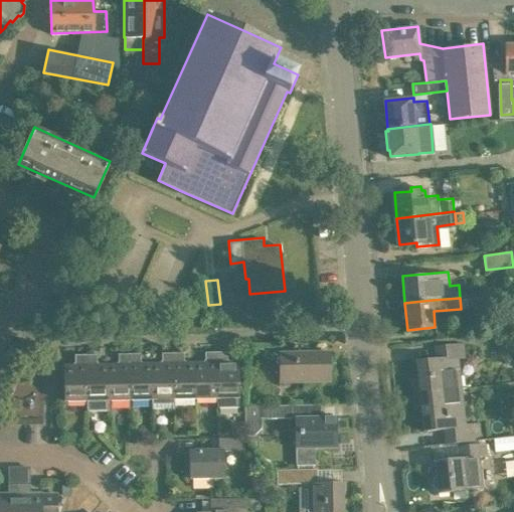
[(411,378),(413,392),(462,386),(458,357),(464,356),(463,342),(434,345),(436,359),(415,361),(417,377),(411,378)]
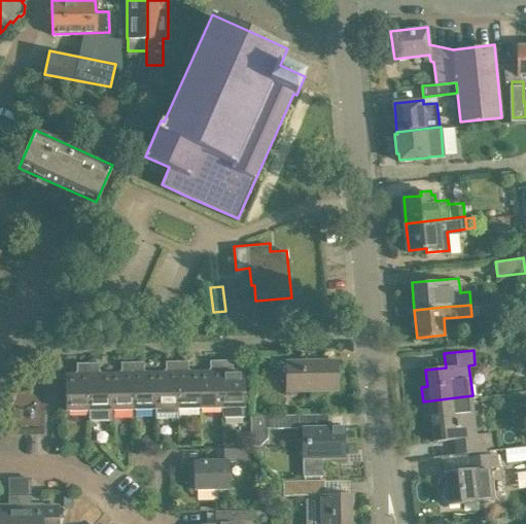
[(199,370),(200,407),(222,407),(221,358),(210,359),(210,367),(207,370),(199,370)]
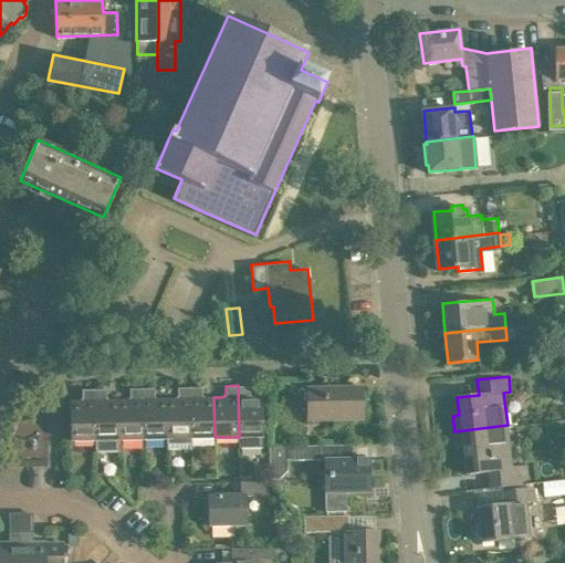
[(238,385),(239,437),(240,436),(240,446),(263,446),(263,436),(263,396),(253,396),(250,394),(250,385),(238,385)]
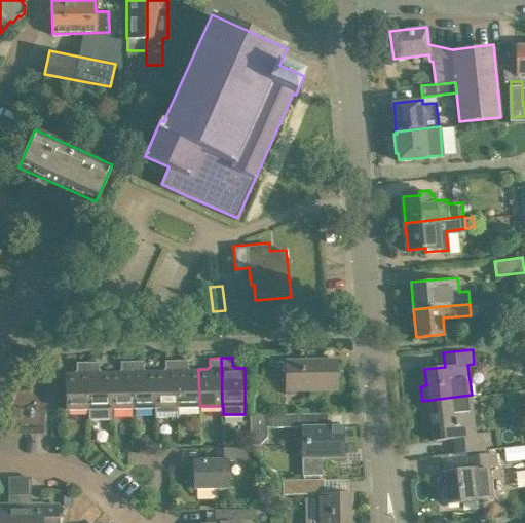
[(285,359),(286,388),(337,388),(336,358),(285,359)]
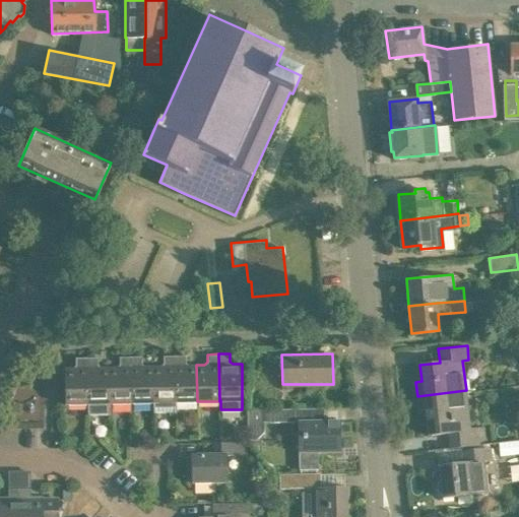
[(152,366),(153,402),(153,411),(176,410),(176,401),(175,354),(164,354),(164,363),(160,366),(152,366)]
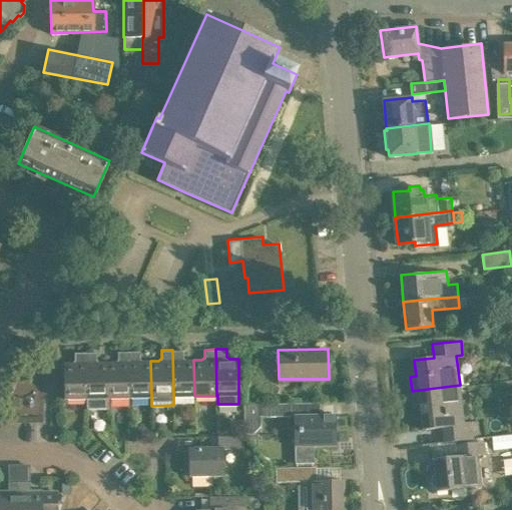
[(183,350),(172,350),(173,396),(194,396),(193,360),(186,360),(183,357),(183,350)]
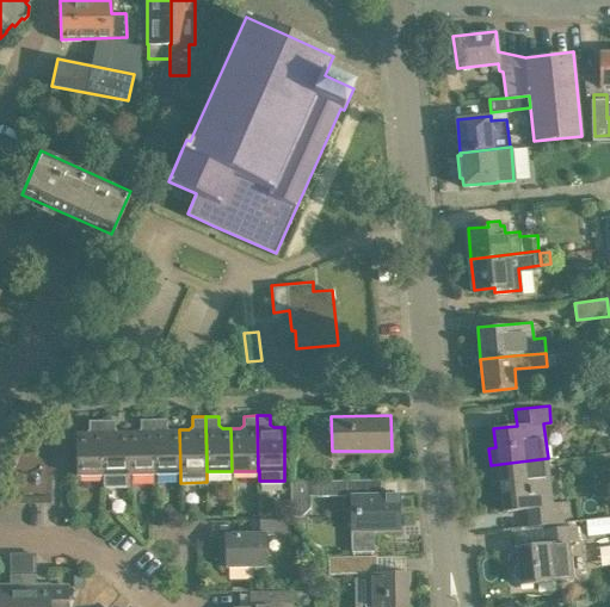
[(137,431),(128,431),(129,474),(154,472),(154,417),(141,417),(141,427),(137,431)]
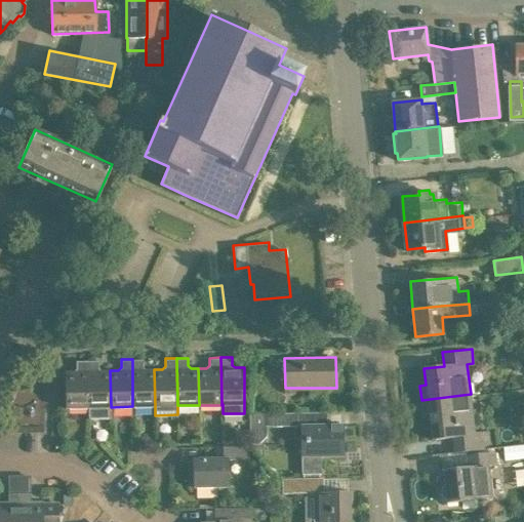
[(132,359),(132,406),(155,406),(154,369),(147,369),(144,366),(144,359),(132,359)]
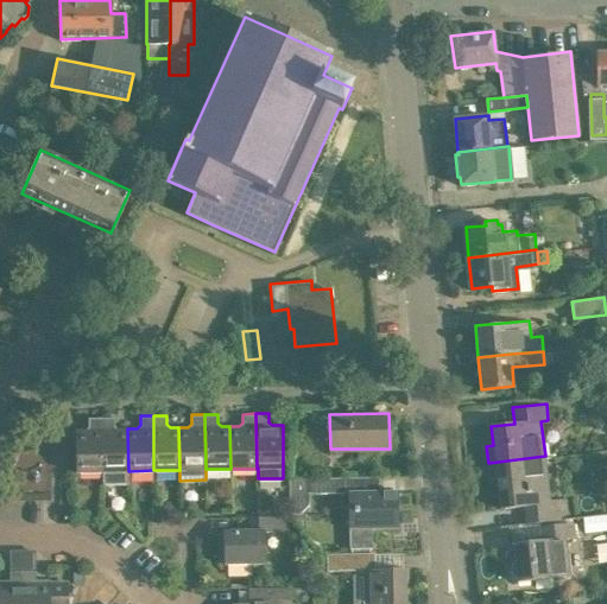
[(76,472),(102,471),(101,417),(88,417),(89,426),(86,428),(75,430),(76,472)]
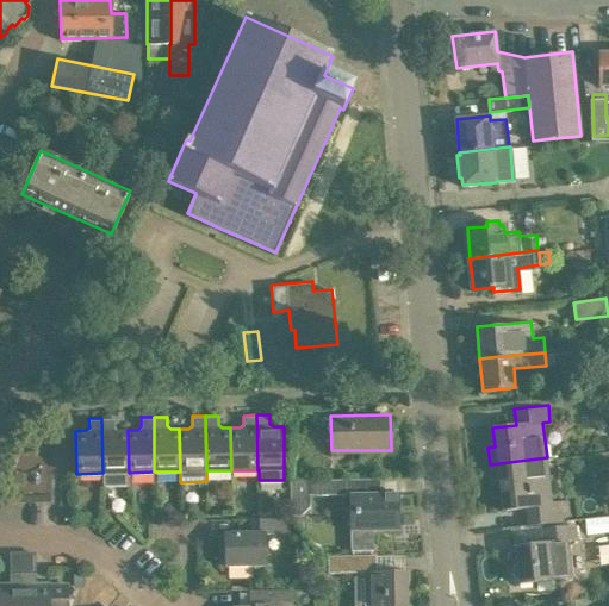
[(101,418),(103,473),(104,485),(129,483),(129,473),(128,430),(118,430),(115,426),(115,418),(101,418)]
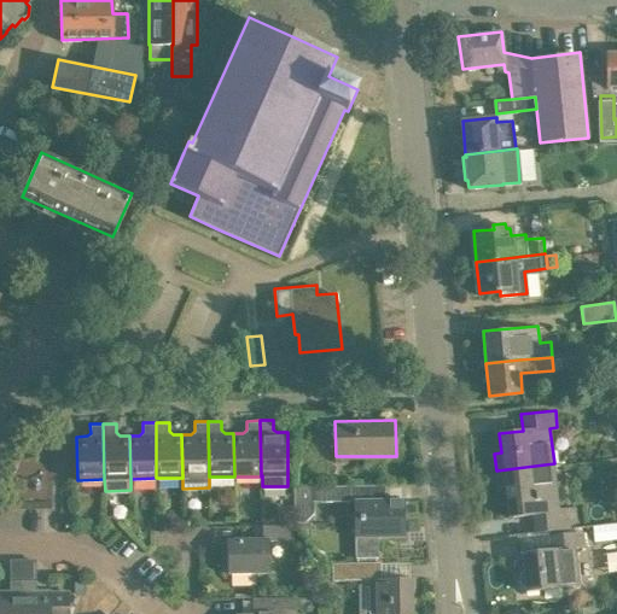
[(554,463),(496,471),(499,487),(505,487),(508,516),(533,514),(534,531),(581,526),(578,507),(559,509),(554,463)]
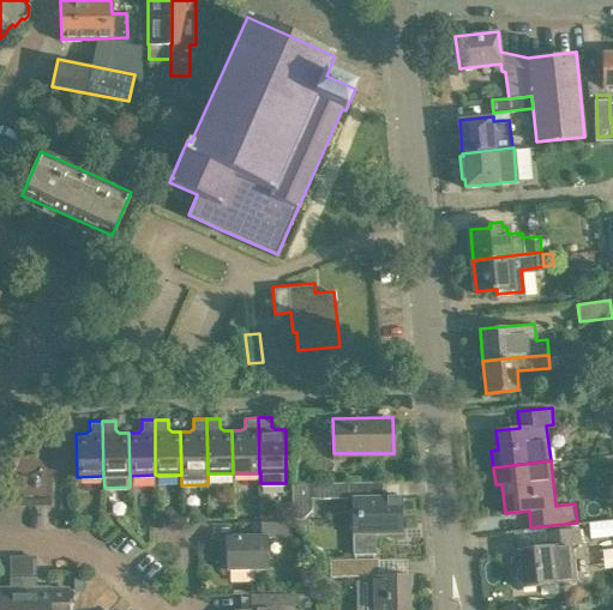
[(348,481),(294,482),(294,518),(304,518),(312,508),(312,497),(348,496),(348,481)]
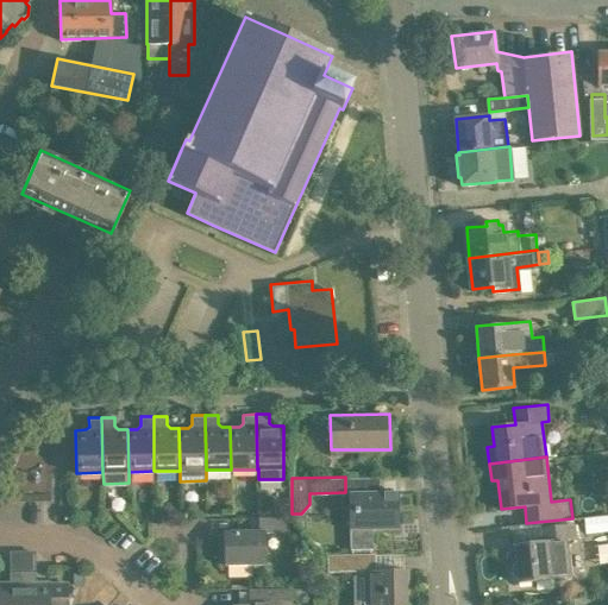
[(351,547),(376,547),(376,529),(397,528),(397,490),(350,491),(350,529),(351,547)]
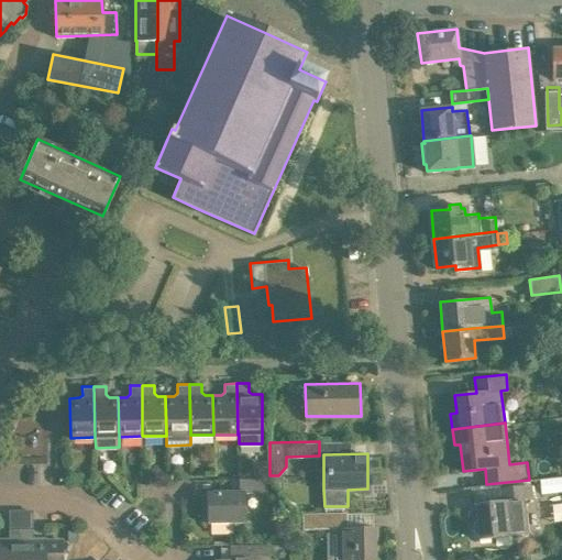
[(245,492),(267,491),(267,478),(231,479),(231,491),(207,492),(207,493),(201,493),(202,520),(208,520),(208,522),(246,522),(245,492)]
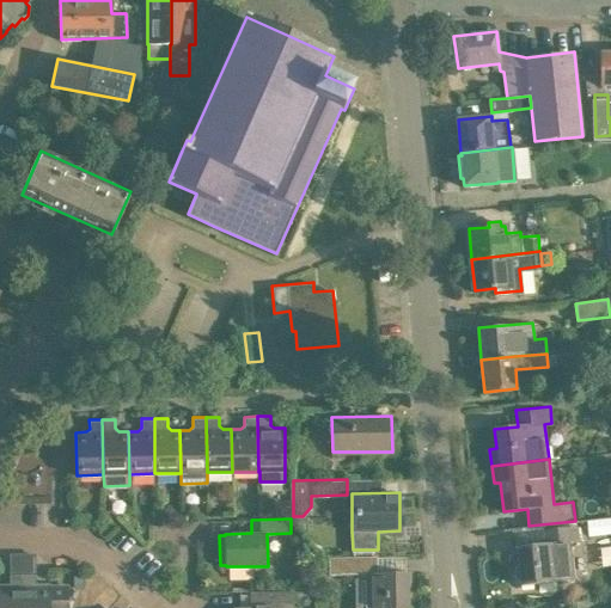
[(547,544),(517,547),(520,584),(573,579),(569,542),(580,541),(579,526),(544,529),(547,544)]
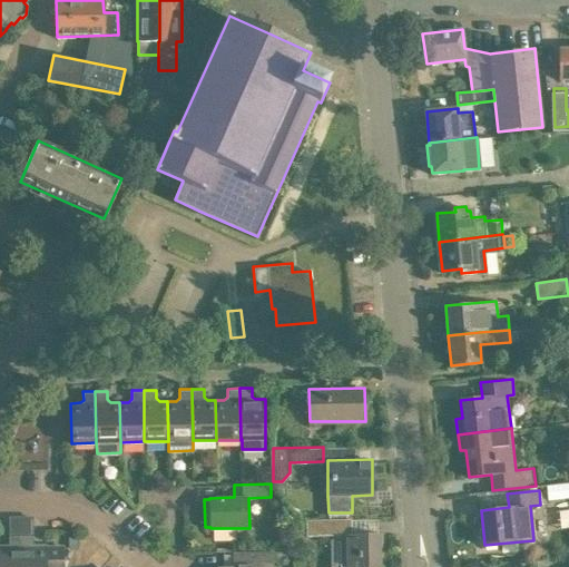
[(380,566),(380,533),(354,534),(353,518),(306,519),(306,535),(342,535),(342,566),(380,566)]
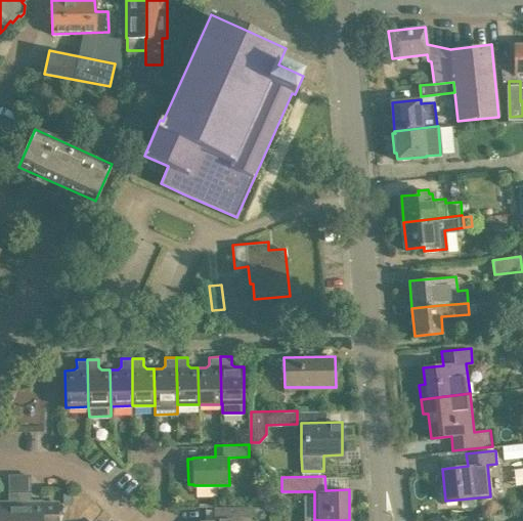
[(72,490),(62,490),(62,502),(72,502),(72,490)]
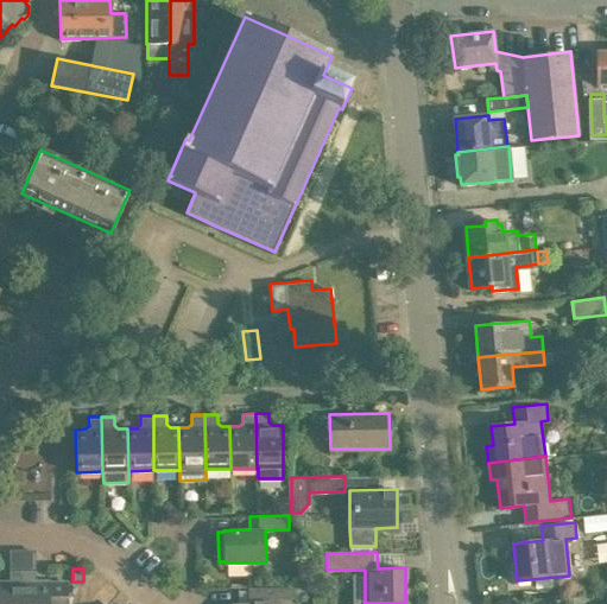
[(6,582),(0,582),(0,603),(23,603),(23,570),(10,570),(10,579),(6,582)]
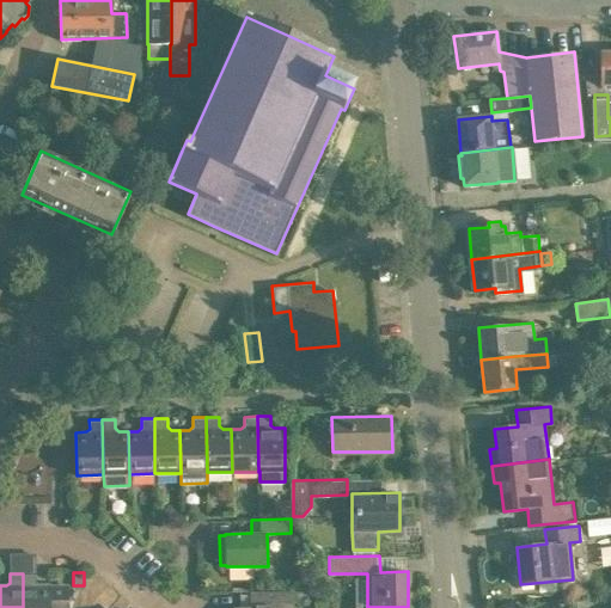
[(36,573),(23,573),(23,607),(67,607),(67,585),(40,585),(36,582),(36,573)]
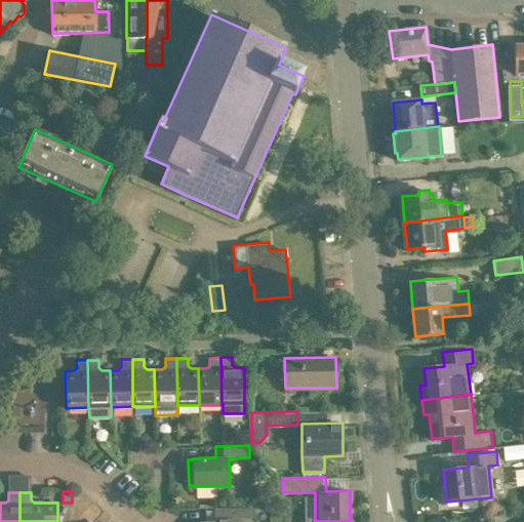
[(215,521),(249,521),(249,515),(258,515),(258,507),(216,508),(215,521)]
